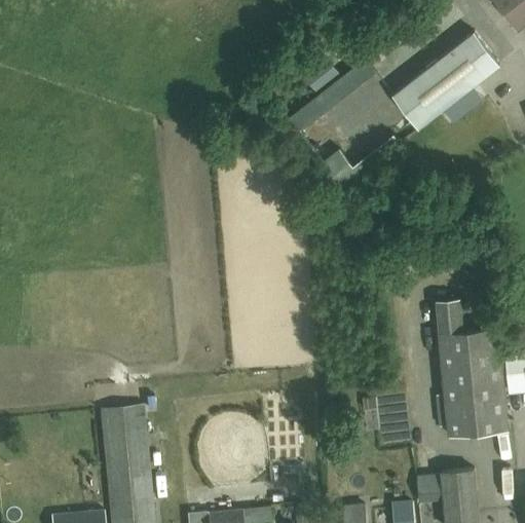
[(524,0),(493,0),(518,31),(524,25),(524,0)]
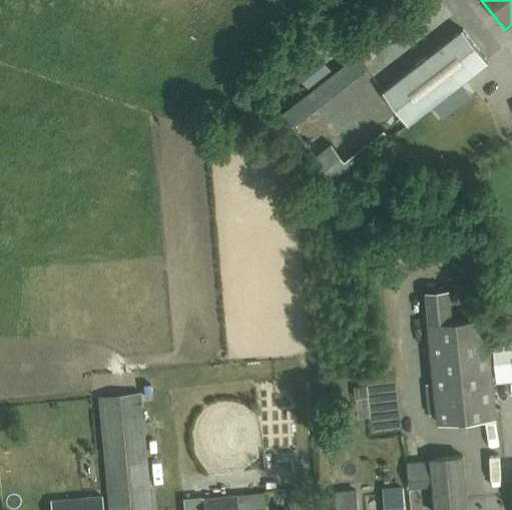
[(462,32),(383,93),(408,126),(487,65),(462,32)]
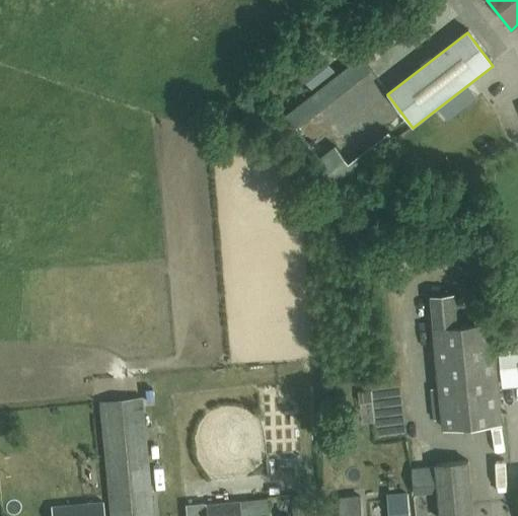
[(296,72),(311,93),(334,76),(318,56),(296,72)]
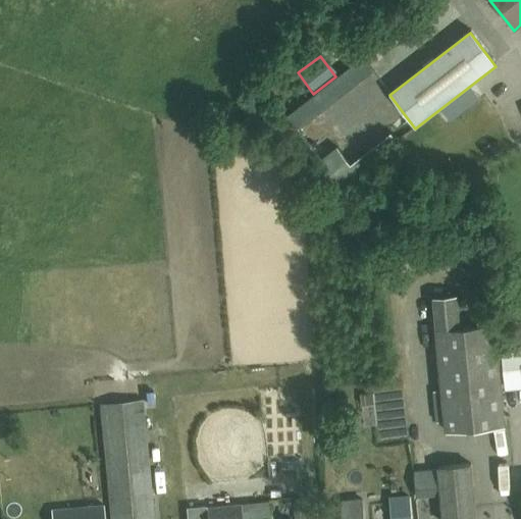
[(336,149),(307,170),(325,195),(396,143),(389,135),(349,165),(336,149)]
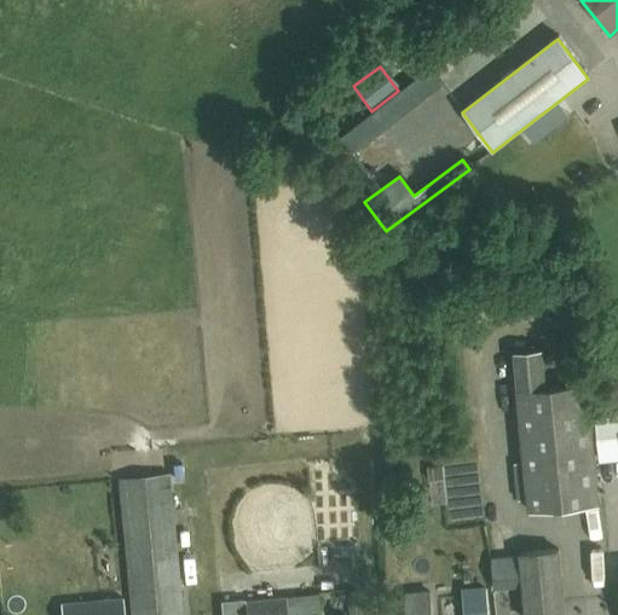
[(553,335),(578,331),(577,318),(552,321),(553,335)]
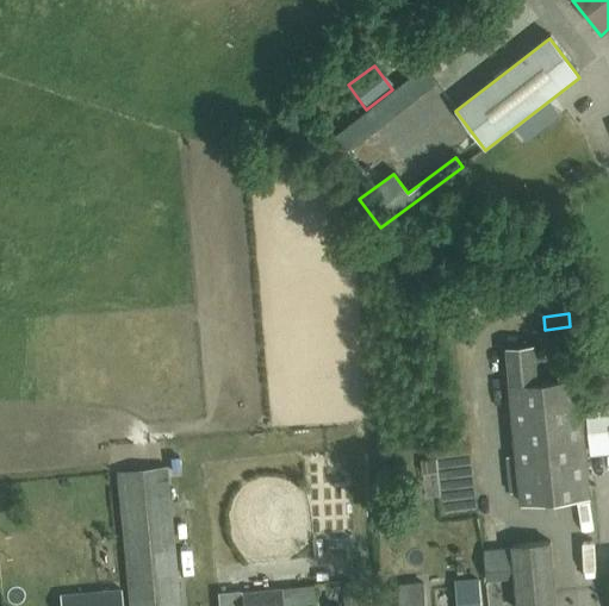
[(509,392),(521,507),(590,500),(578,385),(536,389),(533,351),(505,354),(509,392)]
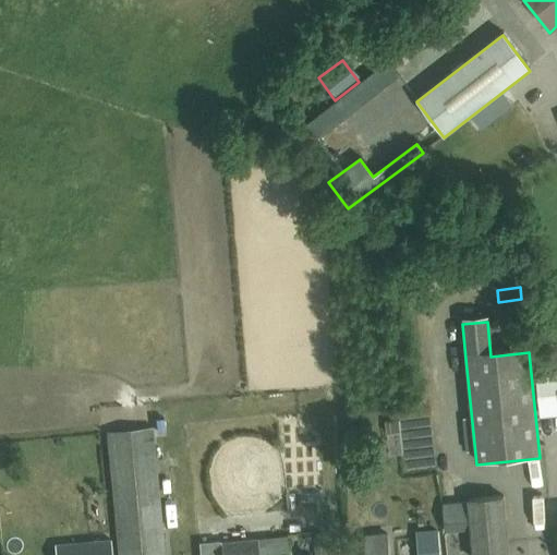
[(556,371),(535,373),(540,418),(556,415),(556,371)]
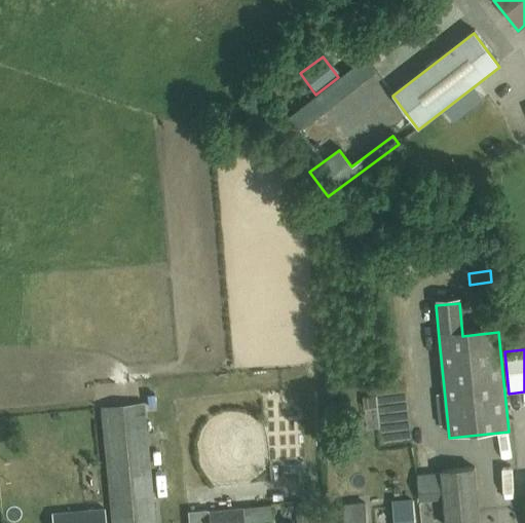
[(100,409),(110,522),(152,522),(151,514),(154,514),(143,404),(100,409)]
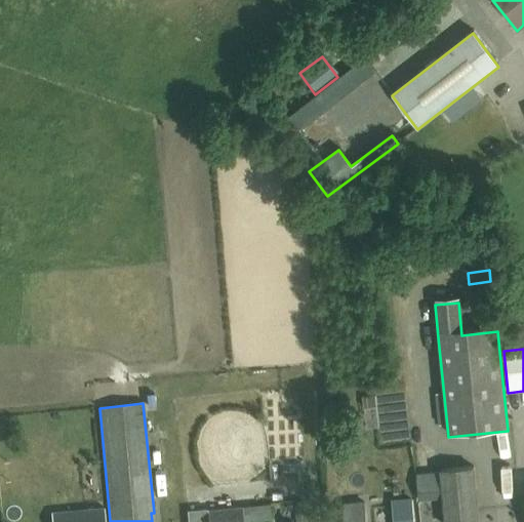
[(443,500),(444,521),(478,521),(473,470),(440,473),(440,474),(415,476),(417,503),(443,500)]
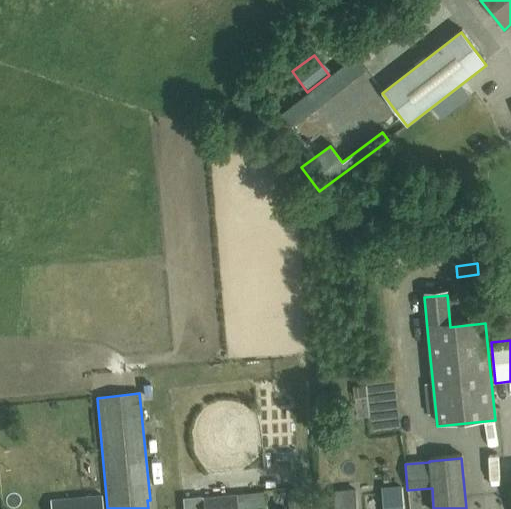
[(356,508),(354,492),(335,493),(334,494),(336,508),(356,508)]
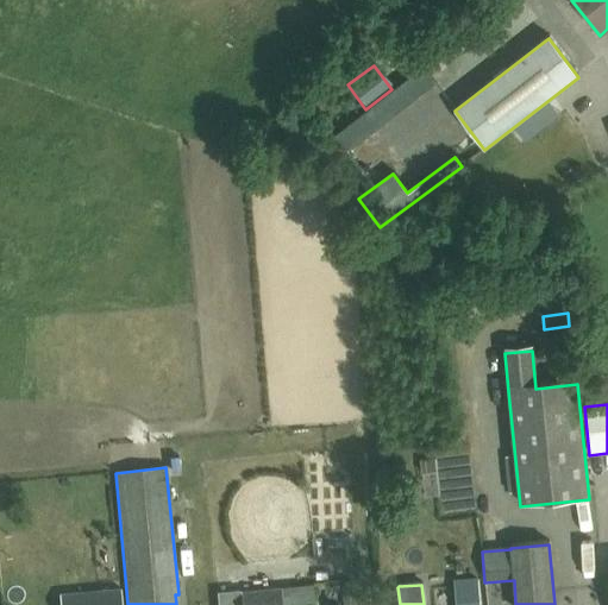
[(242,592),(242,604),(280,604),(279,588),(242,592)]
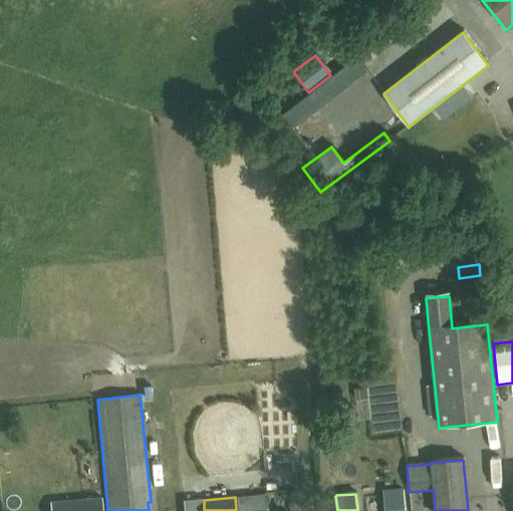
[(100,510),(99,499),(49,504),(49,510),(100,510)]
